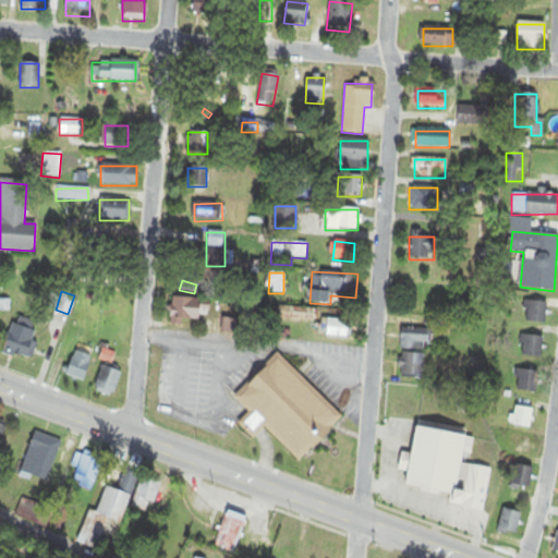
[(170,322),(207,326),(210,302),(172,298),(170,322)]
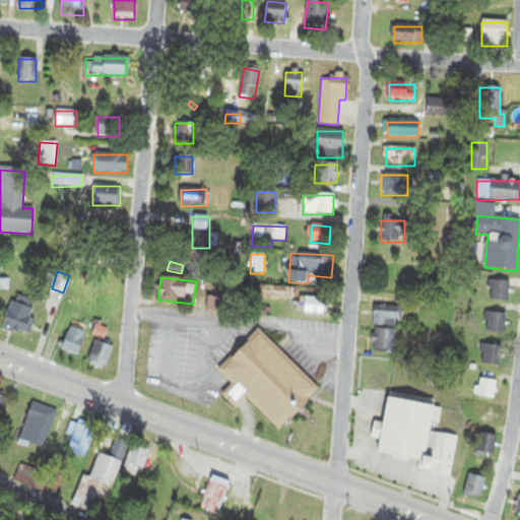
[(509,283),(490,281),(488,301),(508,303),(509,283)]
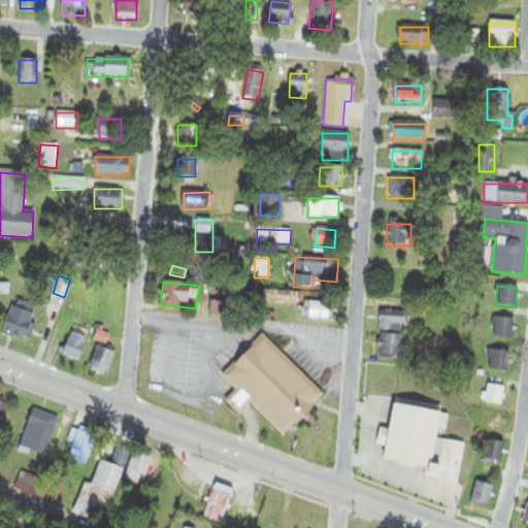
[(299,305),(299,293),(265,293),(265,305),(299,305)]
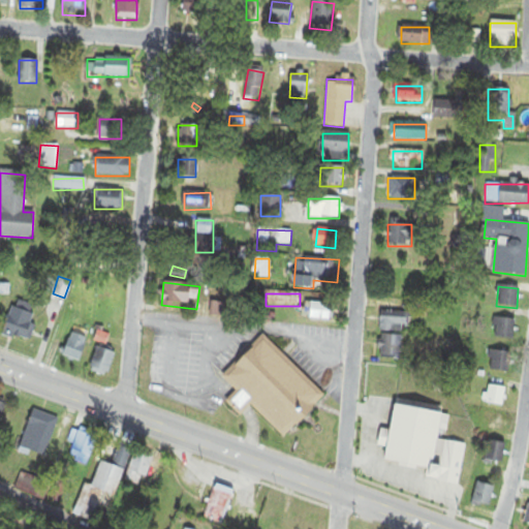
[(120,297),(110,296),(110,309),(119,309),(120,297)]
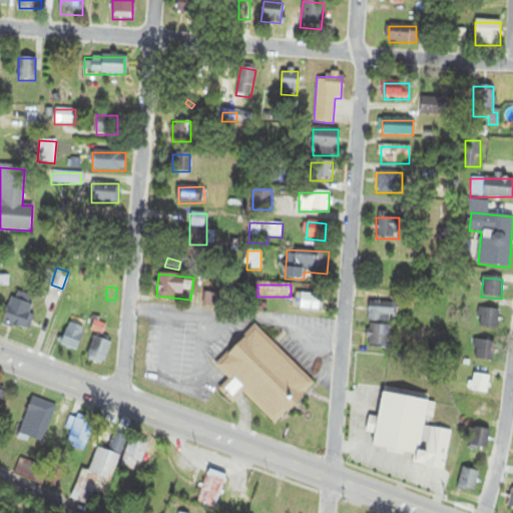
[(292,309),(319,313),(322,297),(294,293),(292,309)]
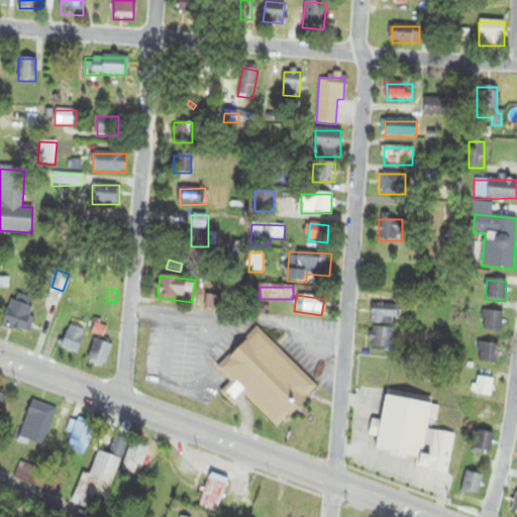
[(26,335),(36,308),(11,299),(1,327),(26,335)]
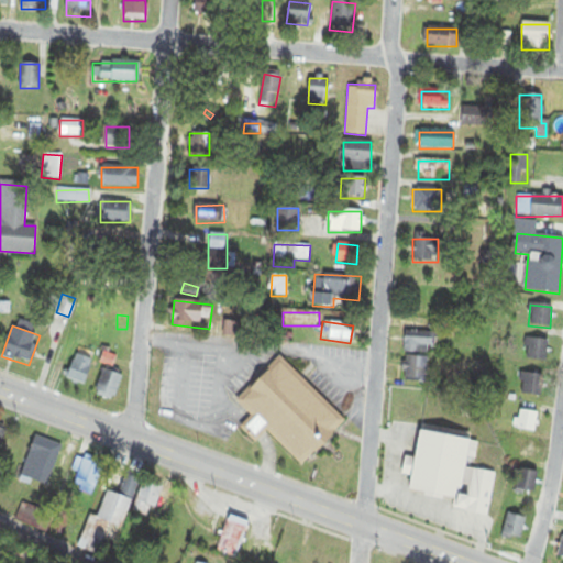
[(434,345),(434,332),(404,332),(404,354),(428,354),(428,345),(434,345)]
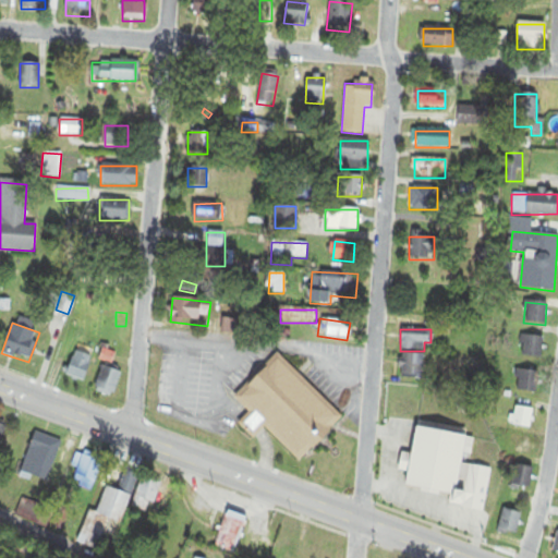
[(520,359),(543,358),(542,337),(520,338),(520,359)]
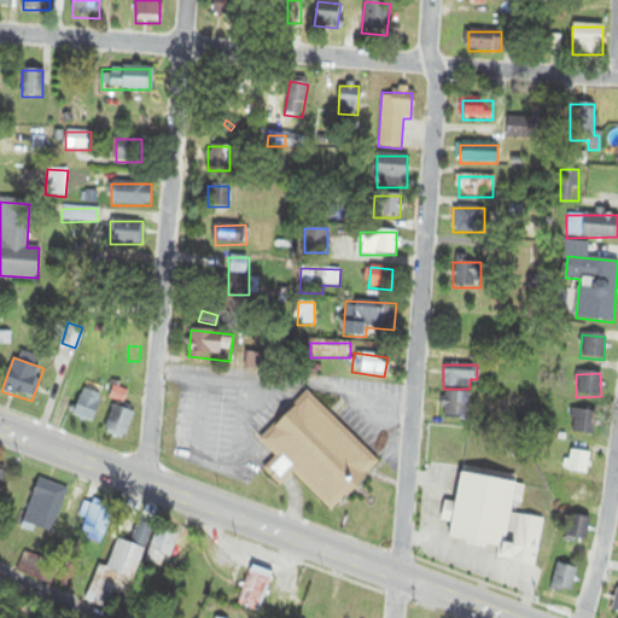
[(380,465),(309,392),(258,442),(277,459),(264,471),(278,485),(291,472),(331,513),(380,465)]
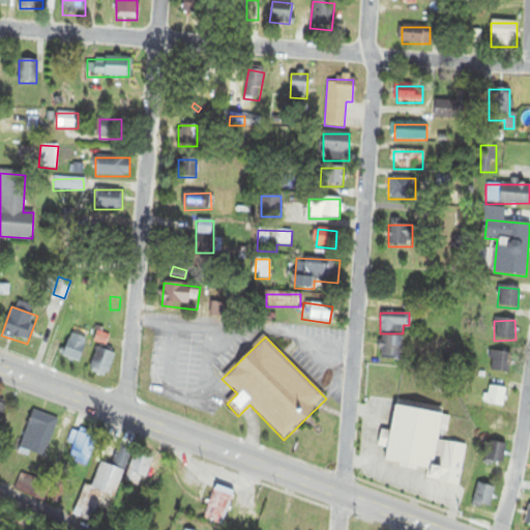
[(401,360),(401,336),(379,336),(379,360),(401,360)]
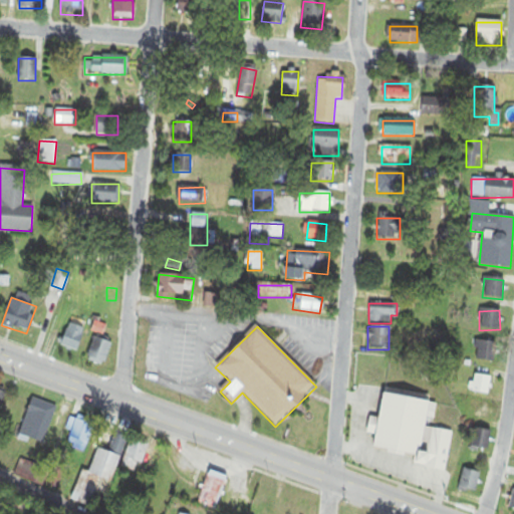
[(60,344),(73,351),(82,337),(69,329),(60,344)]
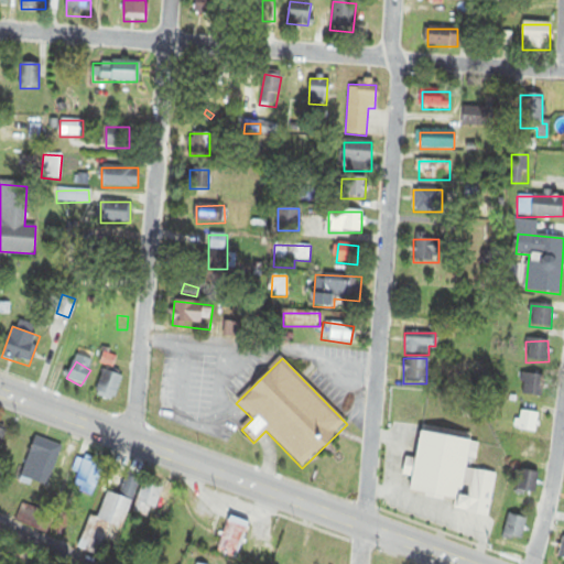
[(95,398),(114,403),(122,375),(105,369),(95,398)]
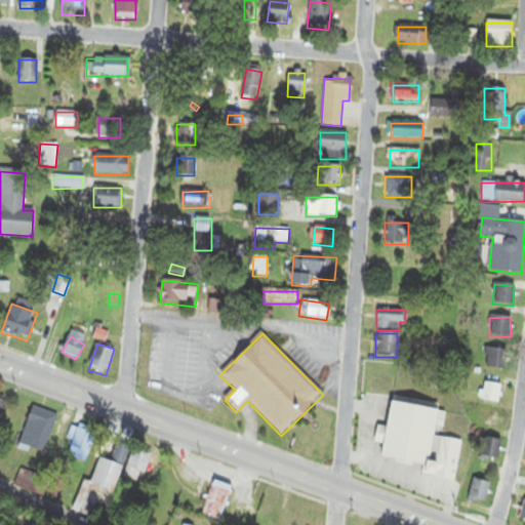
[(506,371),(506,351),(484,351),(484,371),(506,371)]
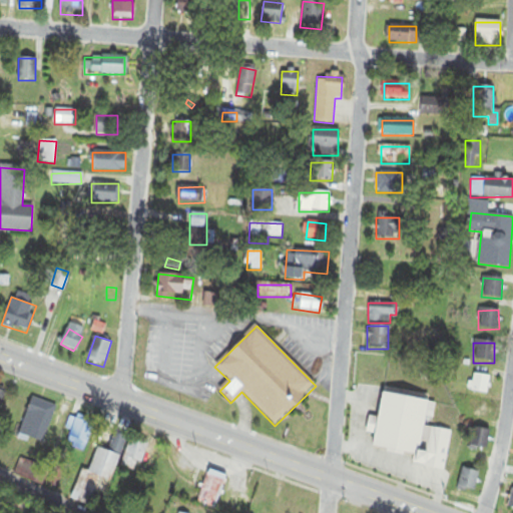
[(489,378),(472,374),(468,391),(486,395),(489,378)]
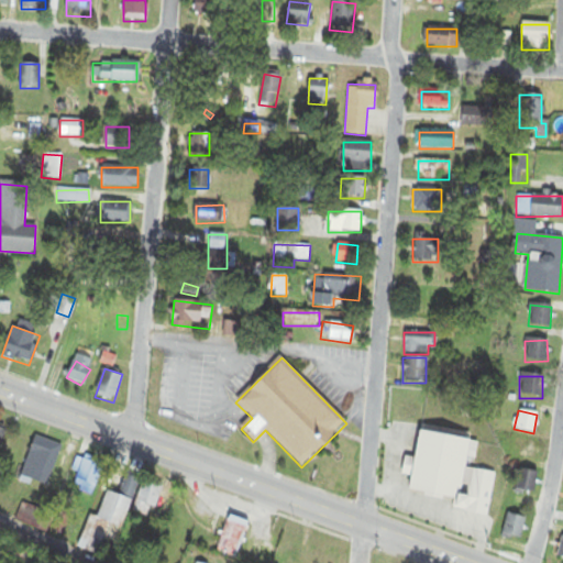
[(495,475),(468,470),(474,442),(420,432),(409,493),(457,503),(456,511),(487,518),(495,475)]
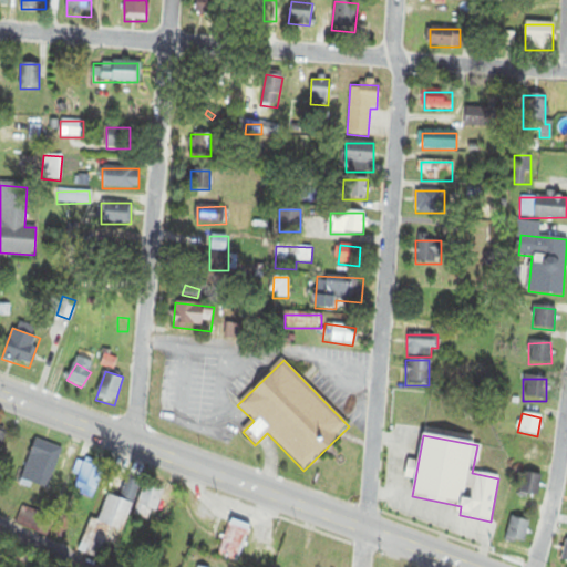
[(22,484),(50,491),(60,450),(33,442),(22,484)]
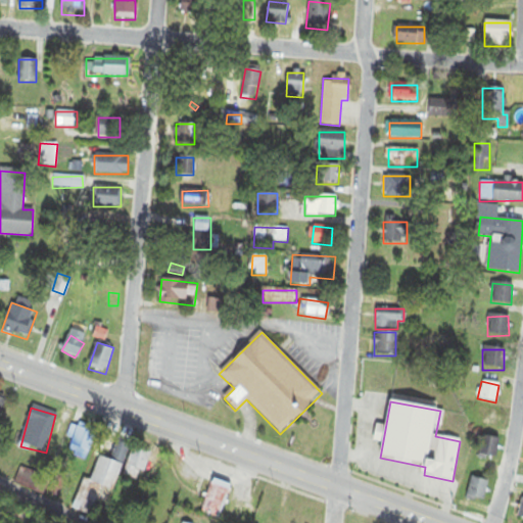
[(68,456),(90,456),(91,432),(69,431),(68,456)]
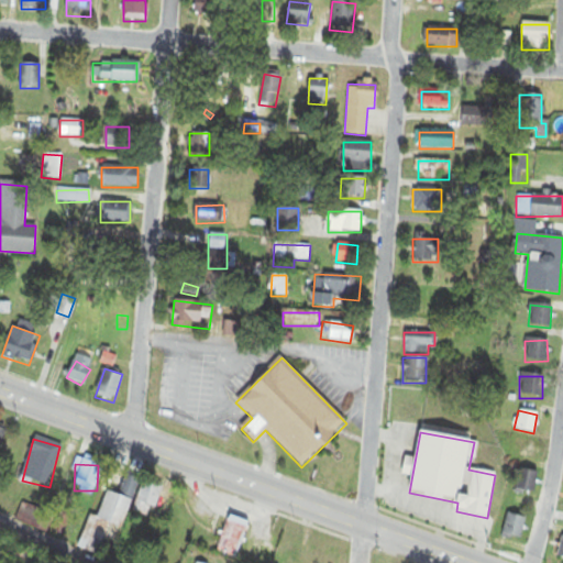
[(533,495),(538,474),(520,471),(516,492),(533,495)]
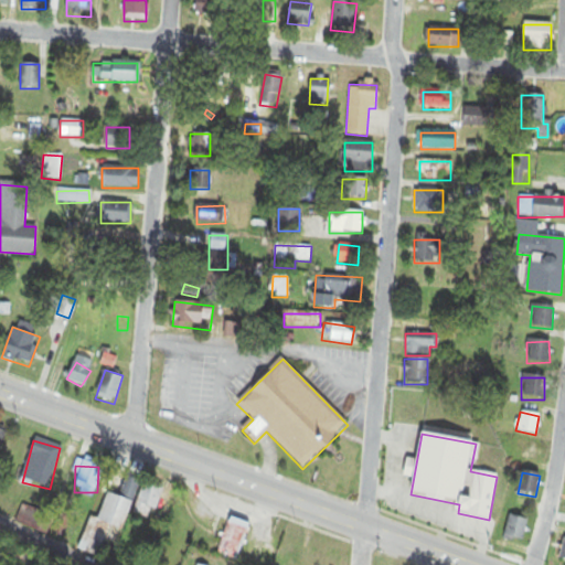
[(107,493),(97,522),(123,531),(138,484),(124,479),(118,497),(107,493)]
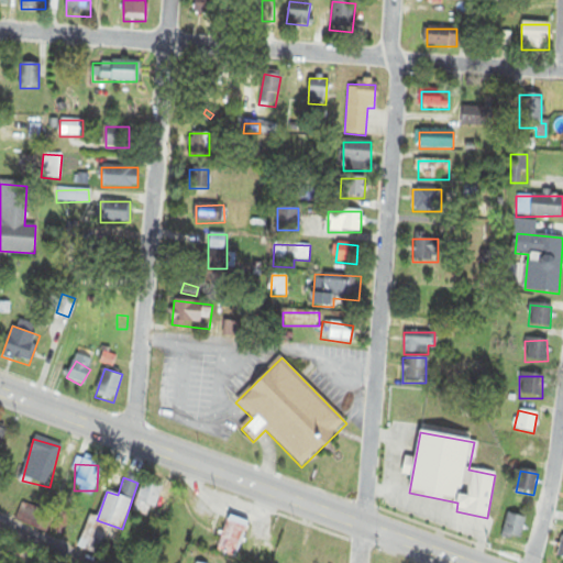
[(157,490),(144,485),(133,511),(146,517),(157,490)]
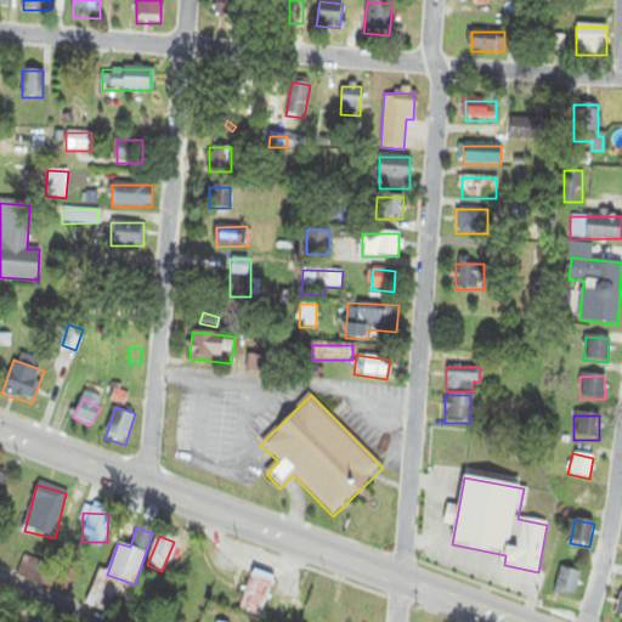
[(581,572),(560,567),(554,597),(575,600),(581,572)]
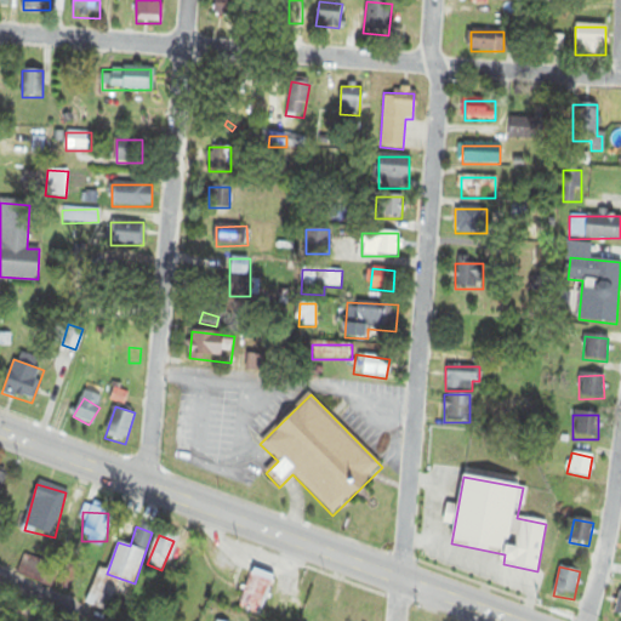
[(268,574),(246,573),(244,613),(266,614),(268,574)]
